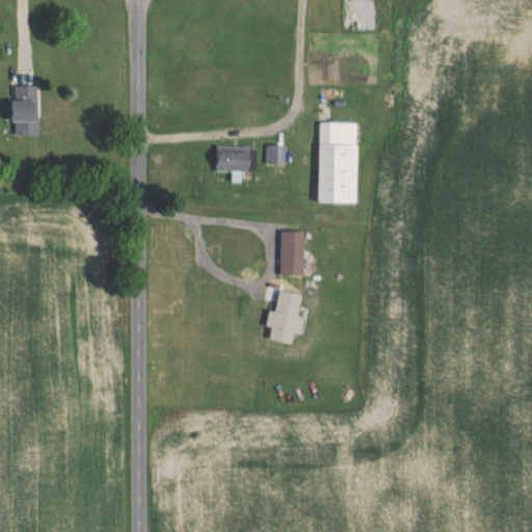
[(38,136),(38,87),(15,87),(15,136),(38,136)]
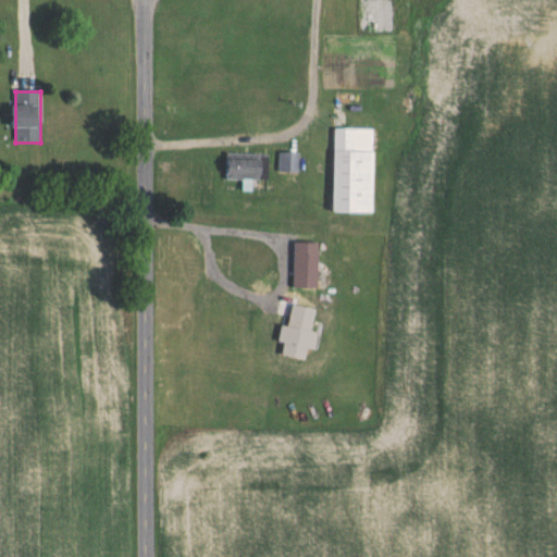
[(371,214),(372,131),(334,131),(333,214),(371,214)]
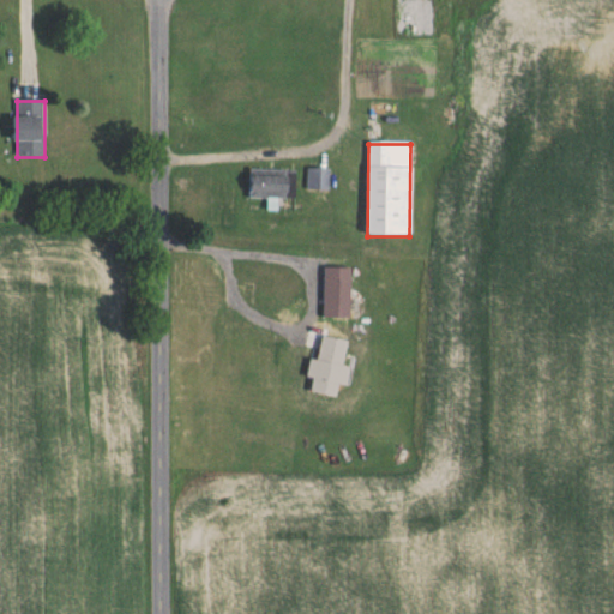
[(327,170),(307,170),(307,185),(327,185),(327,170)]
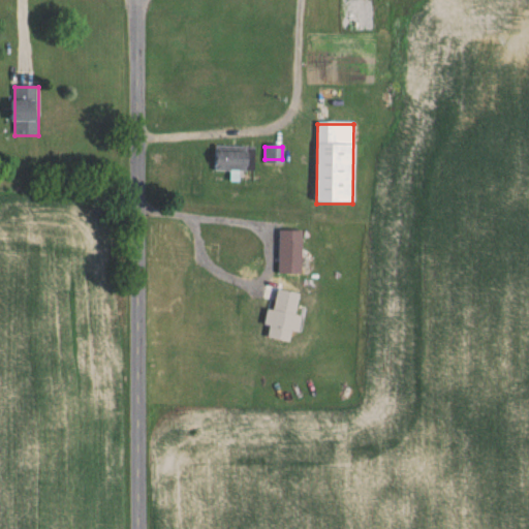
[(213,172),(253,172),(253,148),(213,148),(213,172)]
